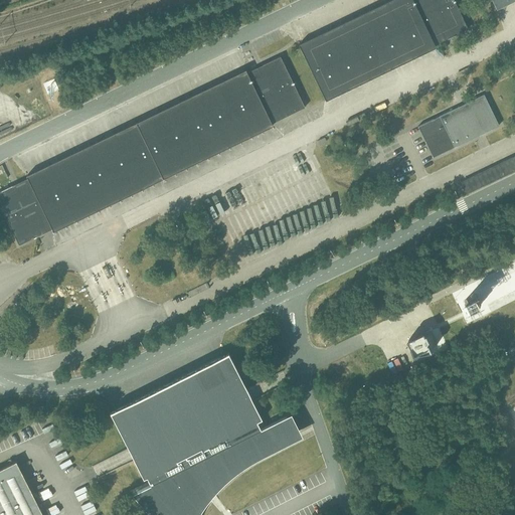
[(391,0),(299,44),(326,100),(436,47),(434,42),(449,35),(450,37),(468,28),(454,0),(391,0)]
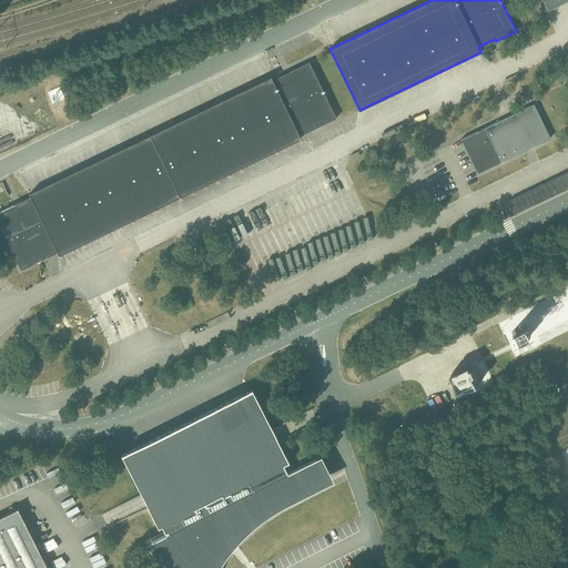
[(543,0),(548,10),(567,0),(543,0)]
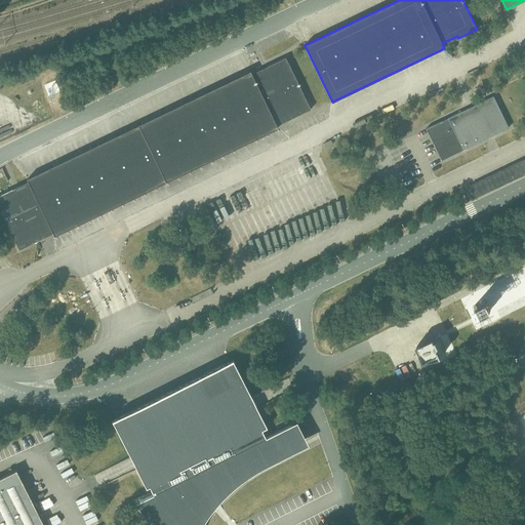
[(250,72),(172,110),(138,125),(166,182),(278,128),(276,123),(291,116),(292,118),(311,109),(310,109),(299,87),(299,86),(296,80),(285,58),(286,58),(286,57),(267,67),(269,69),(252,76),(250,72)]
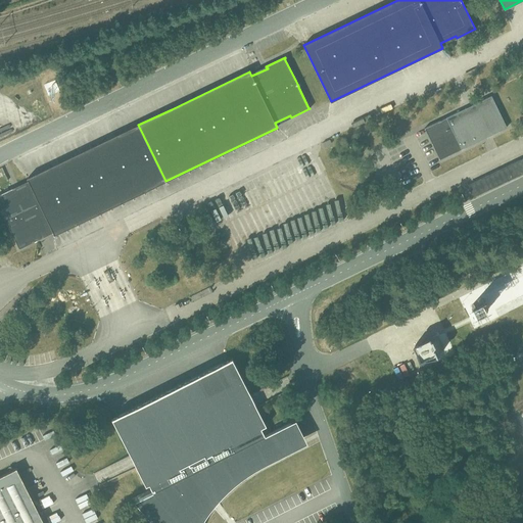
[(425,128),(439,159),(507,128),(491,96),(425,128)]
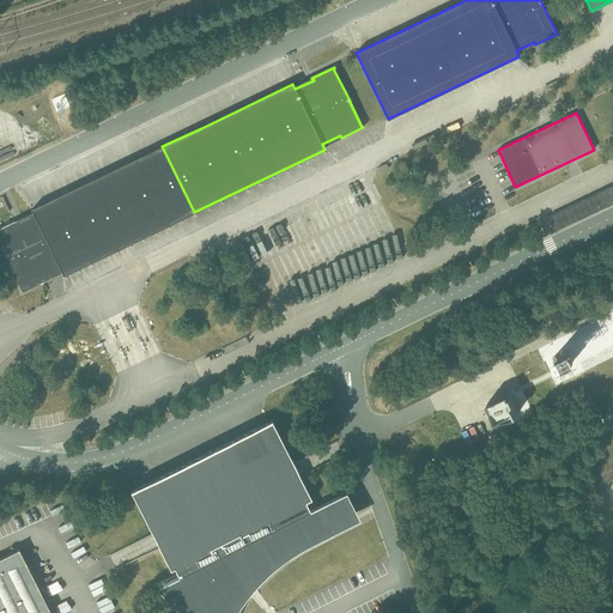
[(194,212),(162,146),(32,210),(34,214),(16,223),(14,220),(0,228),(0,243),(7,258),(6,258),(10,265),(11,265),(23,291),(23,292),(44,281),(43,279),(61,271),(64,275),(194,212)]
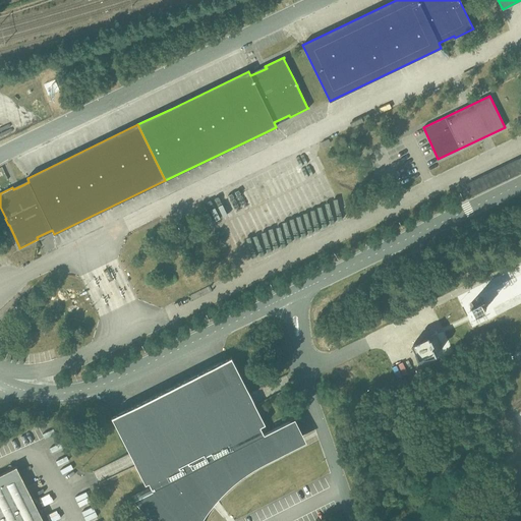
[(520,158),(467,184),(472,195),(520,171),(520,158)]
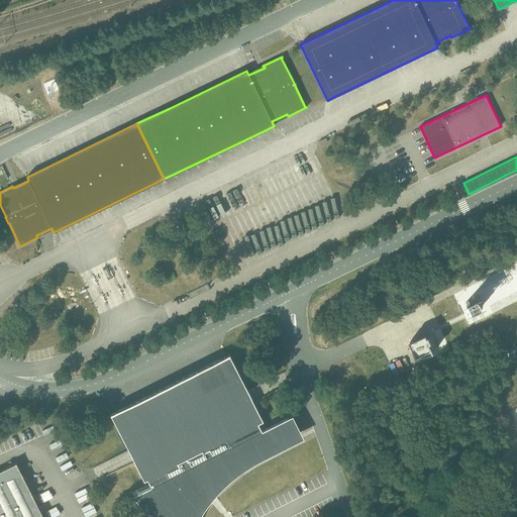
[(432,332),(431,330),(412,339),(420,355),(440,345),(434,332),(432,333),(432,332)]
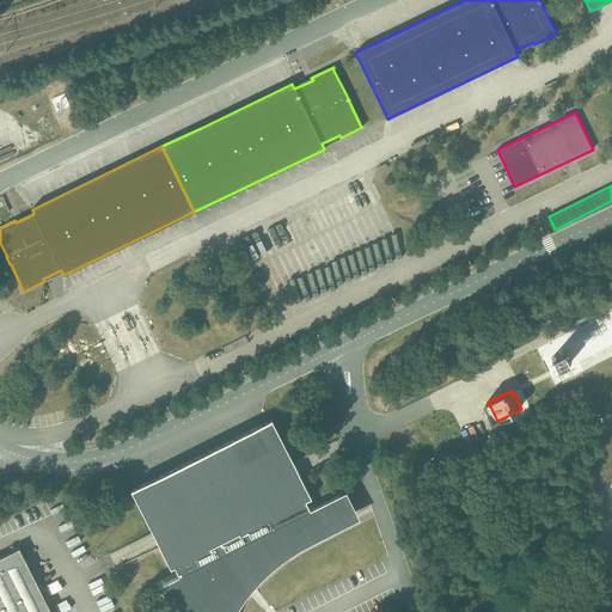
[(271,420),(138,487),(132,490),(160,549),(170,567),(171,569),(175,567),(179,576),(163,585),(187,611),(228,611),(232,609),(248,586),(256,576),(274,560),(292,548),(319,533),(352,516),(341,495),(310,510),(306,502),(312,499),(271,420)]
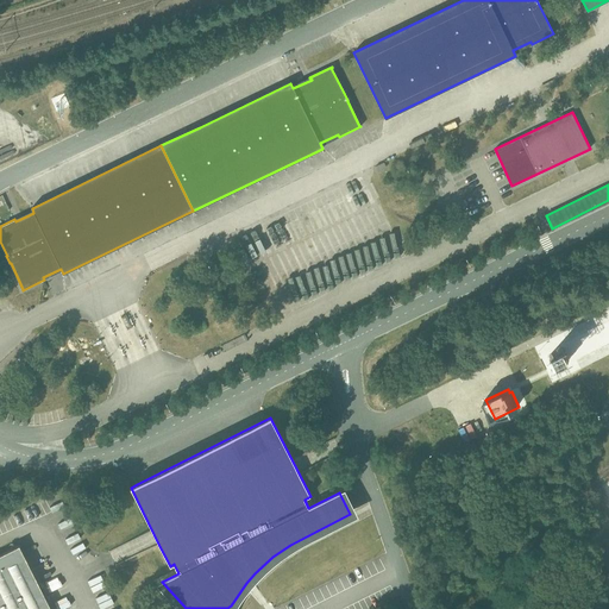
[(0,608),(50,608),(19,546),(20,546),(20,545),(0,554),(0,608)]
